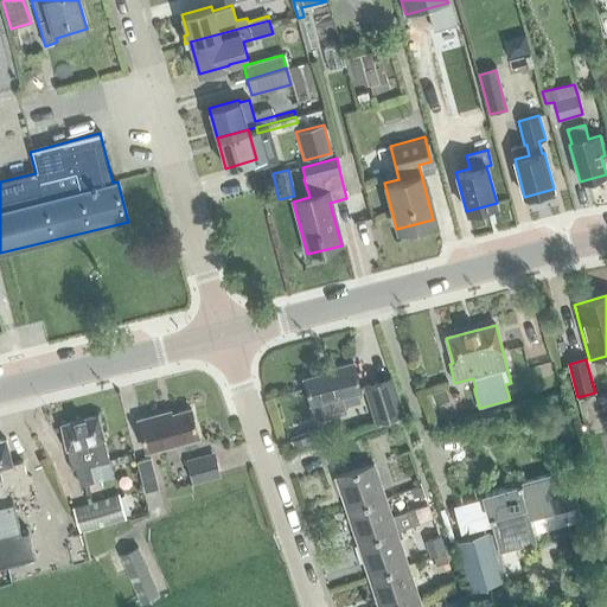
[(327,370),(328,372),(304,379),(313,415),(319,419),(345,413),(340,396),(359,391),(352,363),(327,370)]
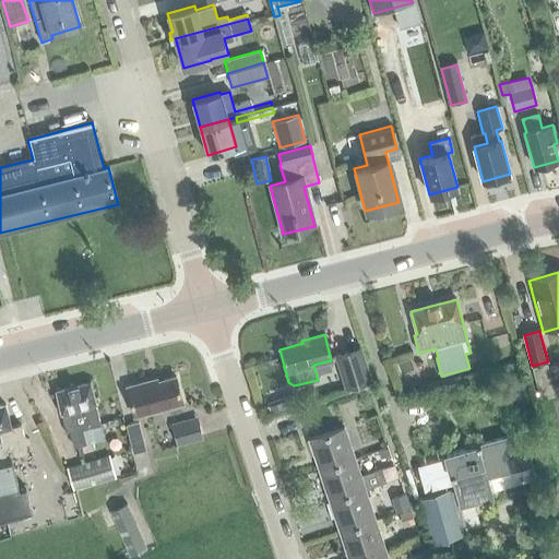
[(372,382),(361,346),(334,355),(345,391),(372,382)]
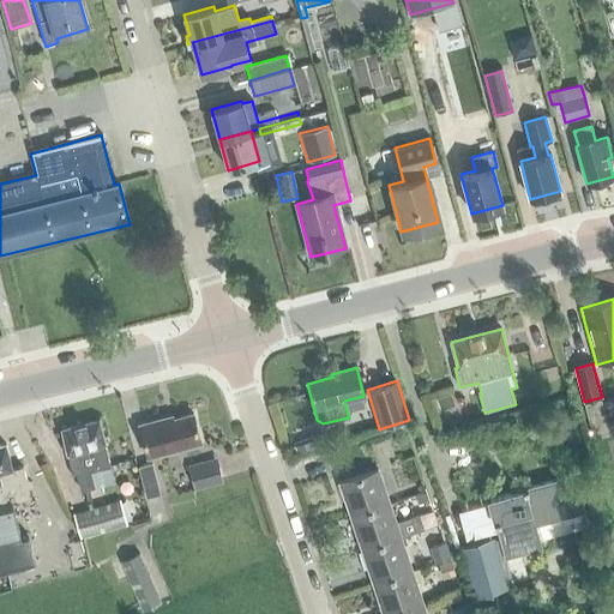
[(601,402),(585,405),(594,434),(608,431),(601,402)]
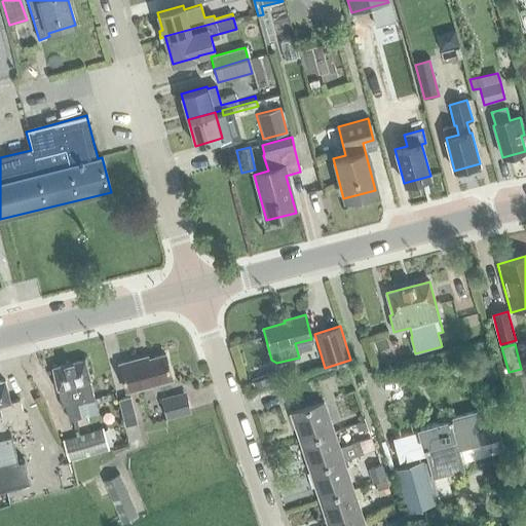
[(119,365),(126,391),(172,380),(164,354),(140,362),(140,359),(119,365)]
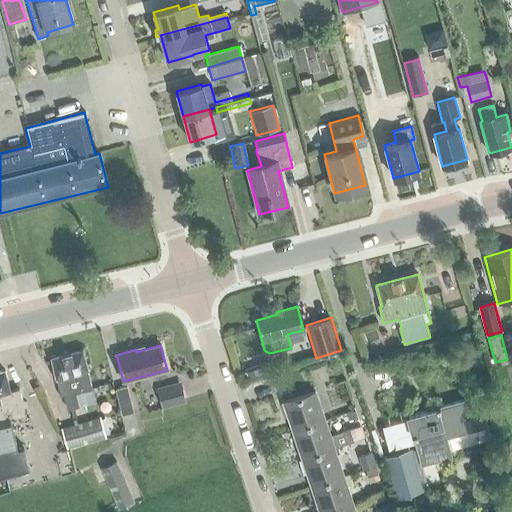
[(81,351),(51,358),(60,396),(64,395),(67,409),(94,402),(81,351)]
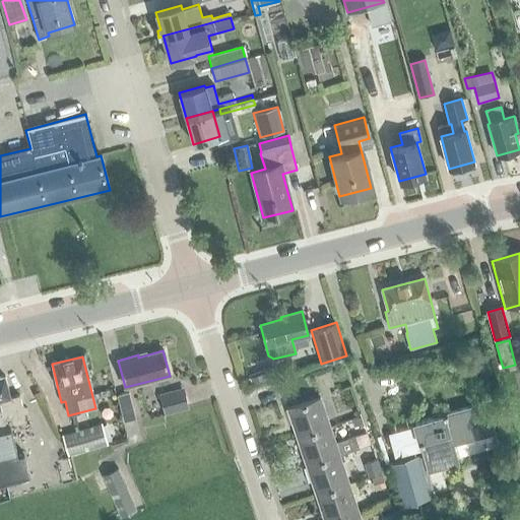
[(266,369),(250,375),(253,385),(270,379),(266,369)]
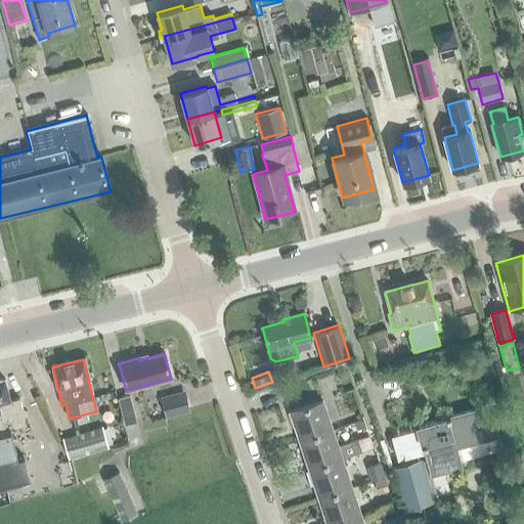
[(24,456),(16,457),(8,424),(11,424),(12,426),(14,428),(23,426),(25,424),(18,398),(9,401),(4,380),(0,380),(0,489),(30,481),(24,456)]
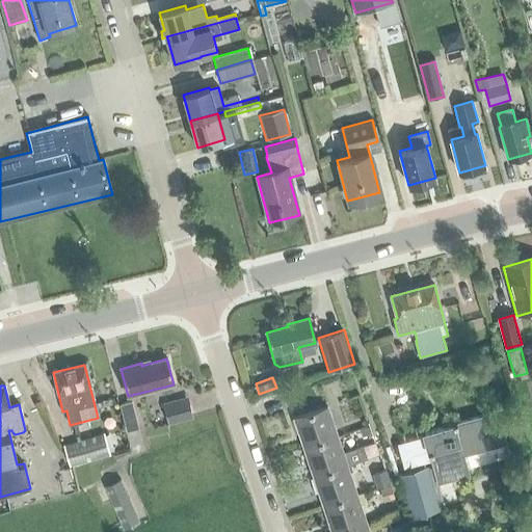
[(163,404),(169,424),(193,418),(188,397),(163,404)]
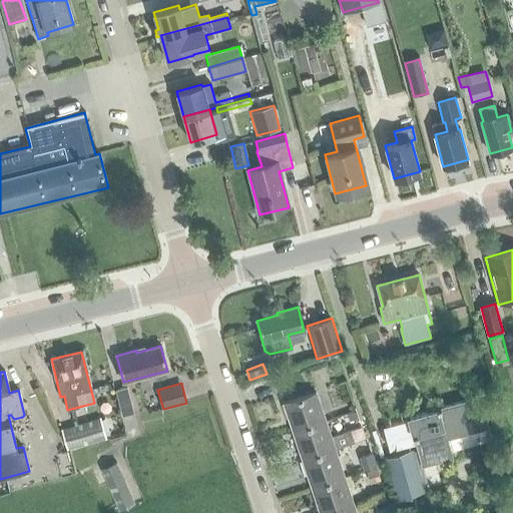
[(116,391),(122,414),(132,412),(126,388),(116,391)]
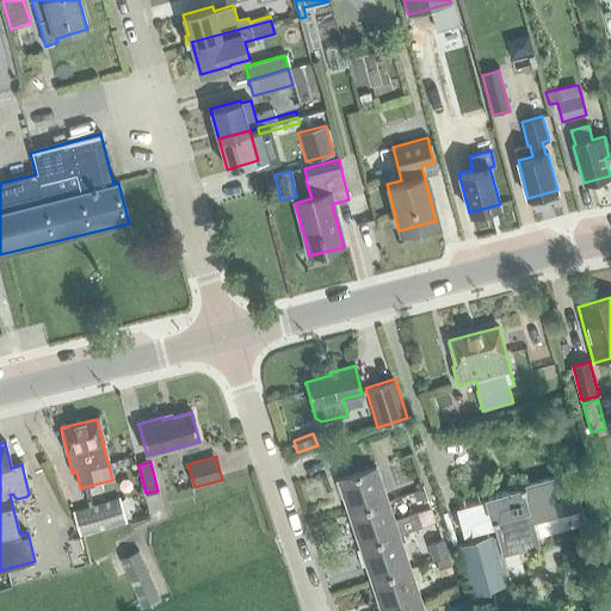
[(337,481),(347,516),(387,501),(375,468),(337,481)]
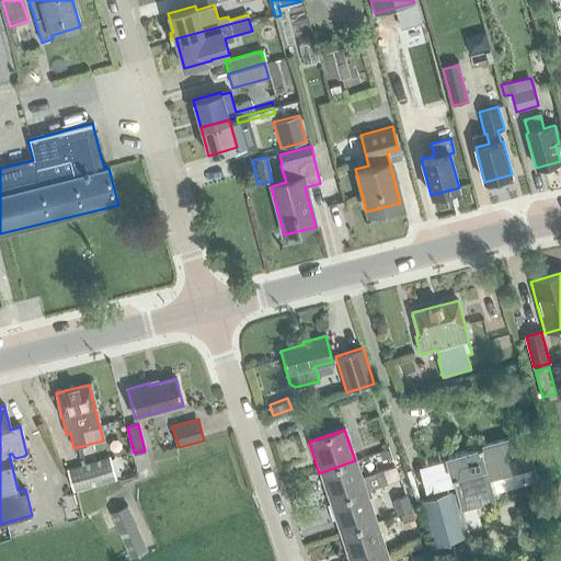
[(479,447),(447,456),(454,478),(455,478),(462,506),(493,499),(489,481),(491,481),(490,478),(534,467),(525,434),(479,447)]
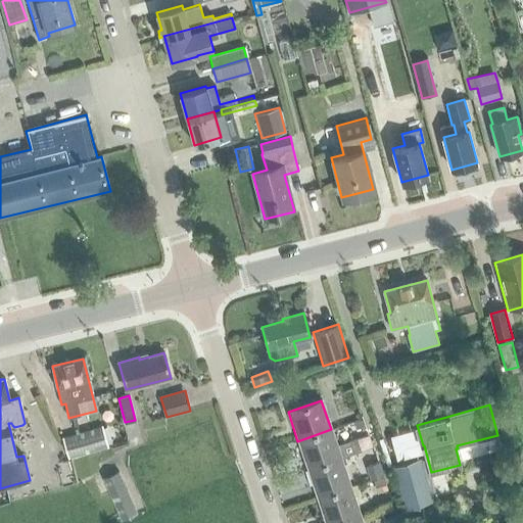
[(508,414),(497,417),(502,434),(514,431),(508,414)]
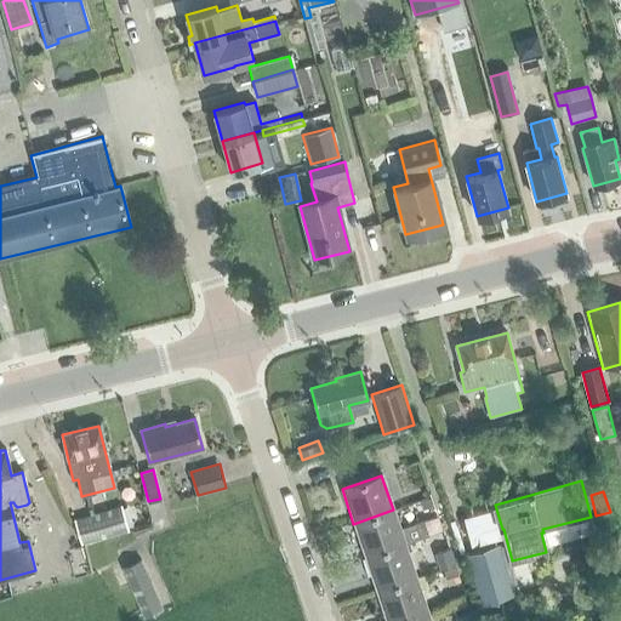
[(77,518),(84,541),(131,529),(125,505),(77,518)]
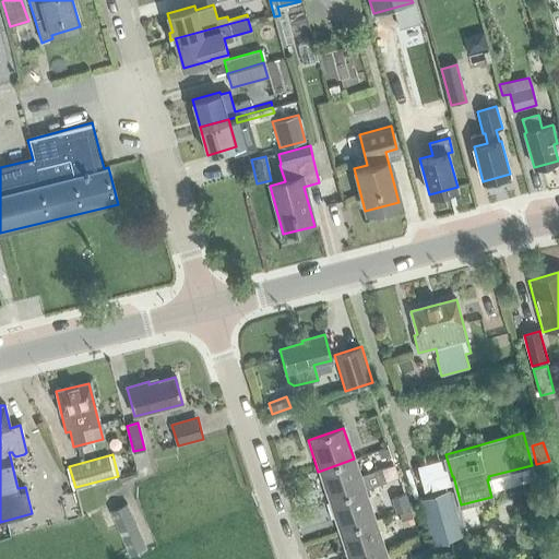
[(318,472),(329,502),(364,489),(354,459),(318,472)]
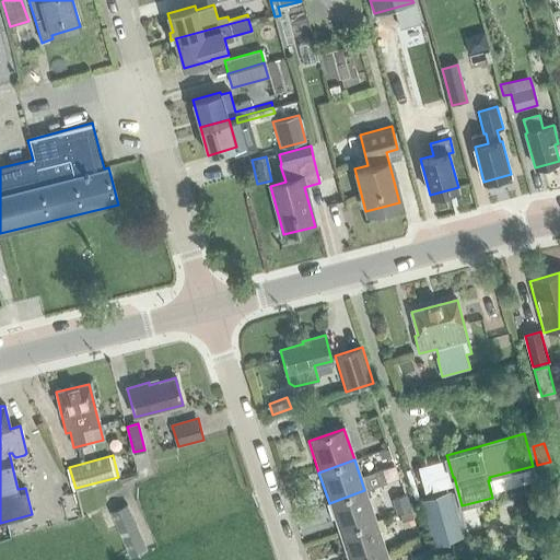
[(385,483),(398,479),(393,466),(381,469),(385,483)]
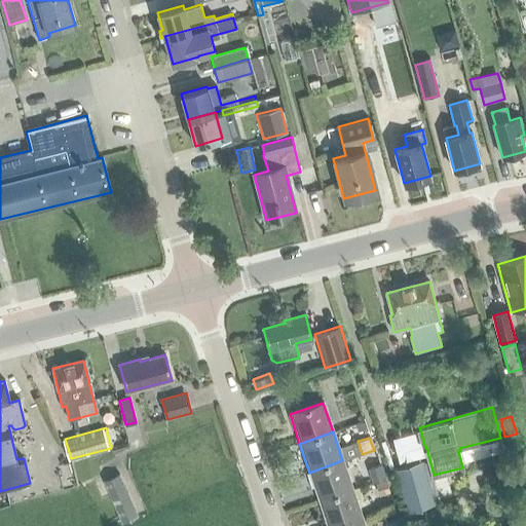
[(118,454),(121,462),(133,458),(129,450),(118,454)]
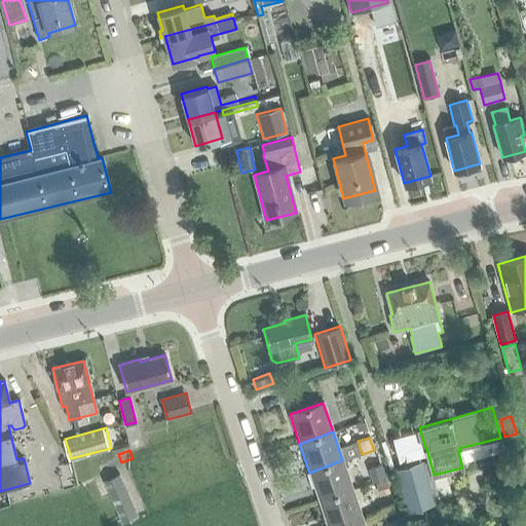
[(309,473),(318,501),(352,489),(342,460),(309,473)]
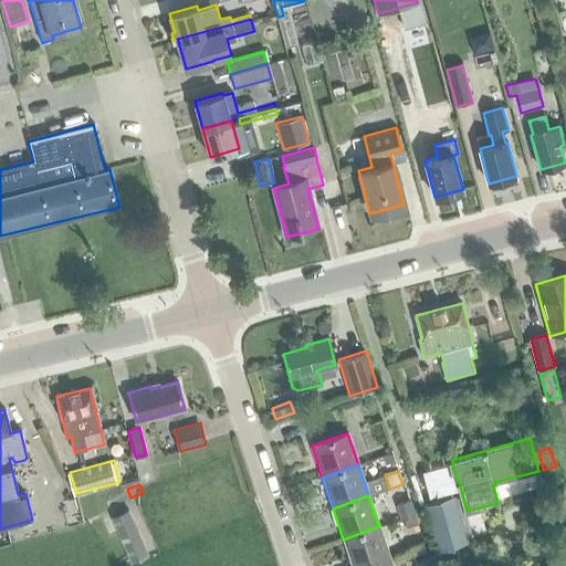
[(428,506),(439,548),(467,542),(467,540),(456,501),(456,499),(428,506)]
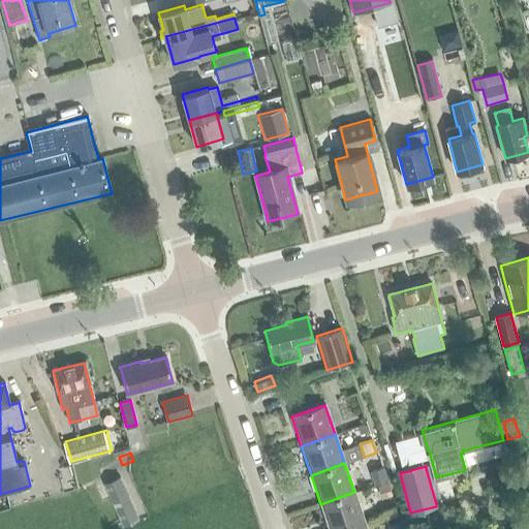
[(381,467),(370,471),(375,486),(377,485),(386,481),(381,467)]
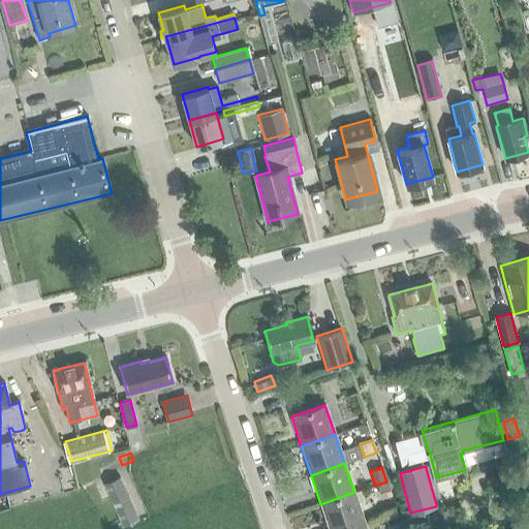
[(139,520),(120,476),(104,484),(123,527),(139,520)]
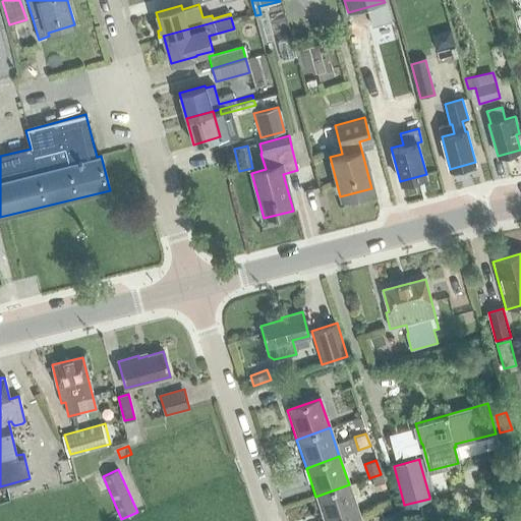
[(381,474),(371,477),(375,491),(386,487),(381,474)]
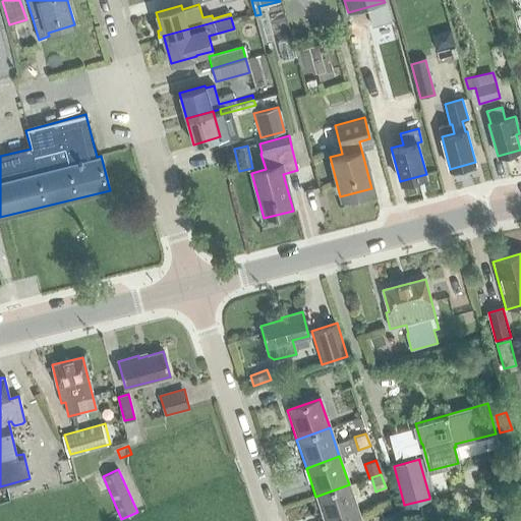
[(315,497),(324,520),(336,520),(358,513),(349,484),(315,497)]
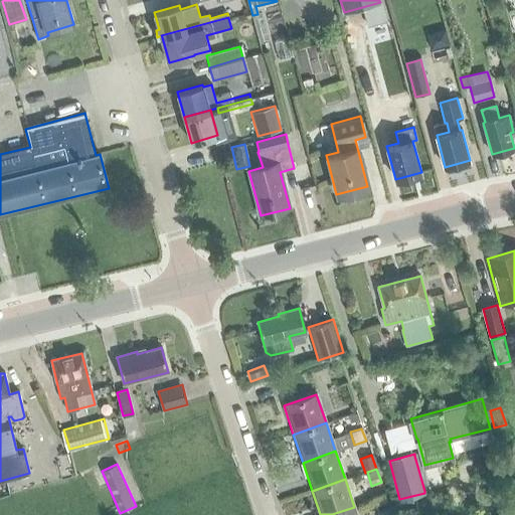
[(157,509),(155,501),(143,505),(146,513),(157,509)]
